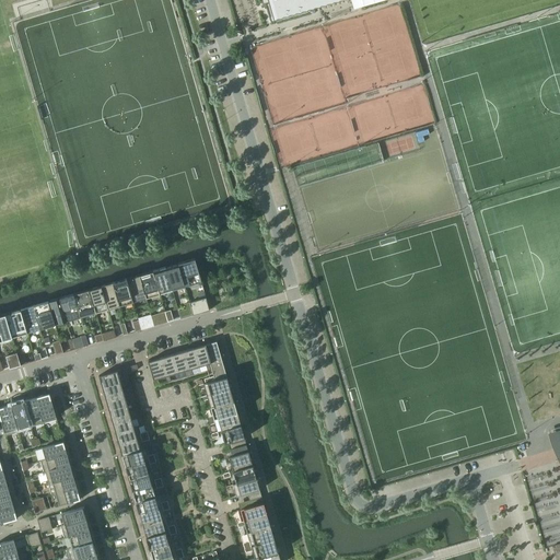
[(267,0),(268,3),(265,4),(270,22),(275,21),(277,20),(281,19),(282,18),(287,18),(289,15),(293,15),(295,14),(300,13),(302,12),(306,11),(307,10),(312,10),(314,9),(318,8),(321,7),(325,6),(327,4),(331,4),(333,3),(337,2),(339,1),(343,0),(267,0)]
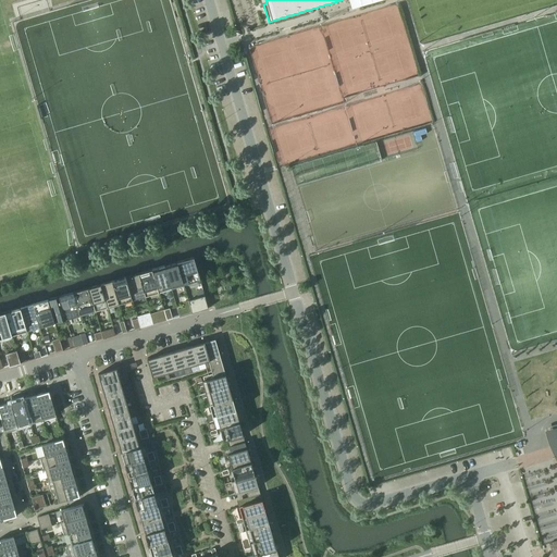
[(176,262),(184,285),(200,281),(193,258),(176,262)]
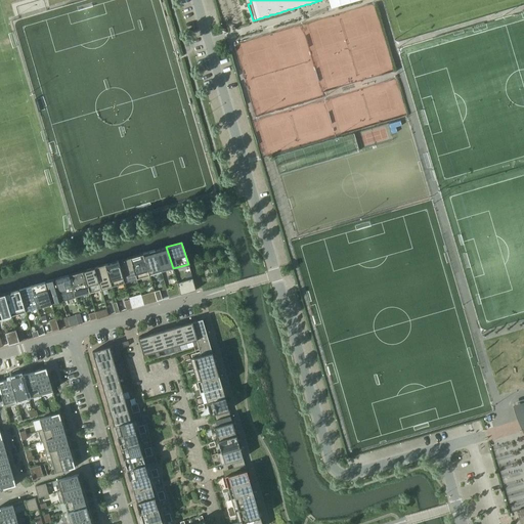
[(155,250),(161,271),(173,268),(166,247),(155,250)]
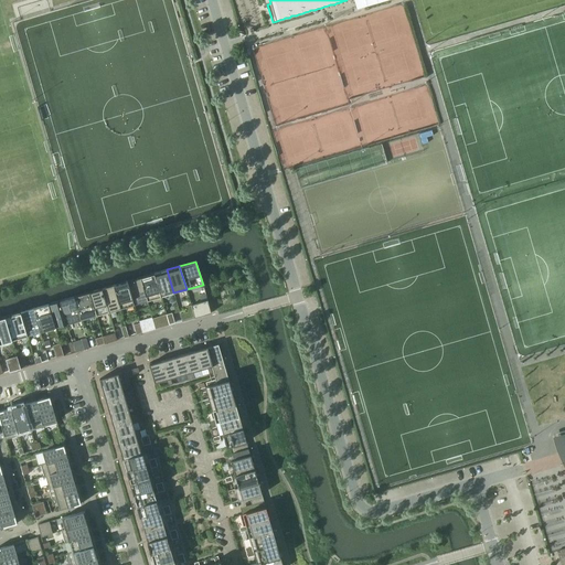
[(173,292),(167,269),(153,274),(161,297),(173,292)]
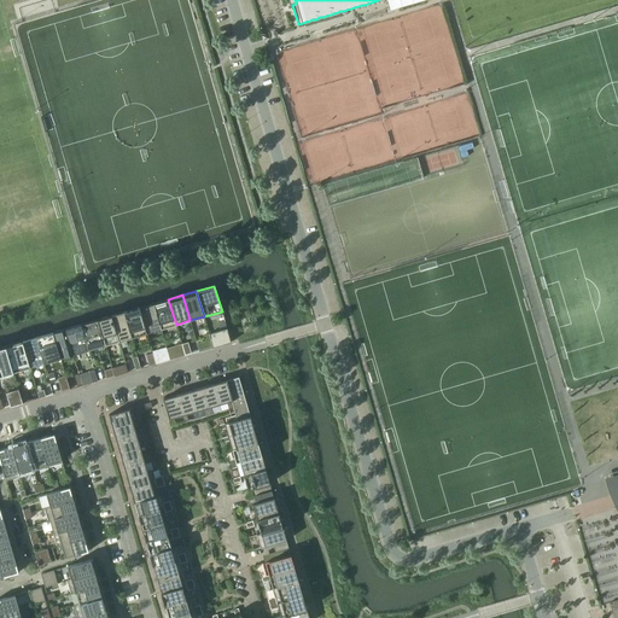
[(168,299),(153,303),(161,328),(176,325),(168,299)]
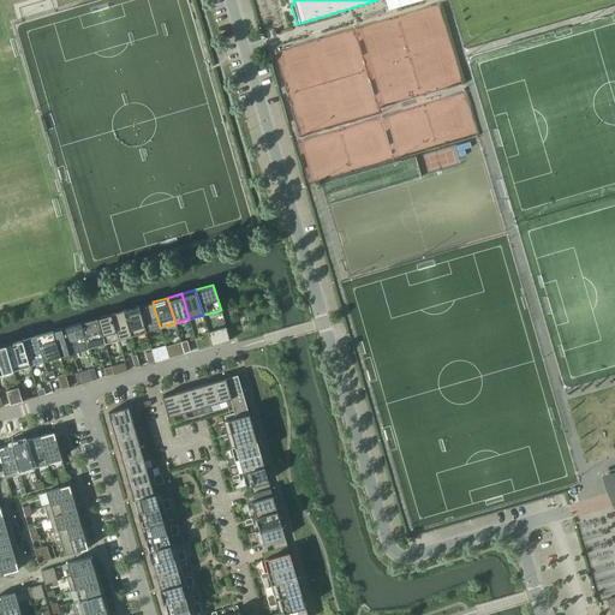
[(138,306),(145,332),(160,327),(153,302),(138,306)]
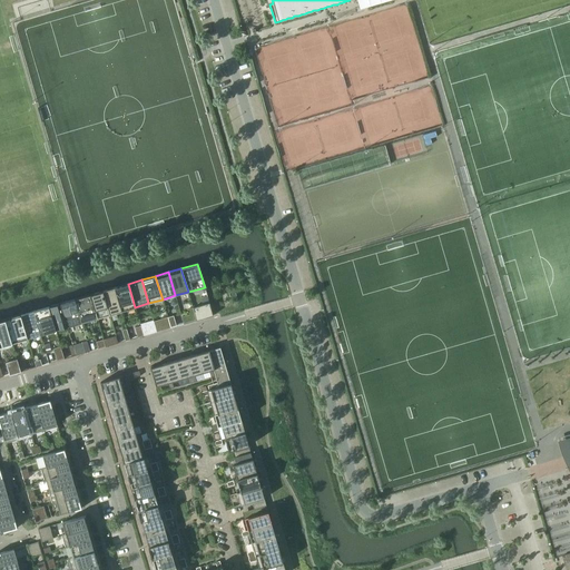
[(115,287),(121,312),(135,307),(128,284),(115,287)]
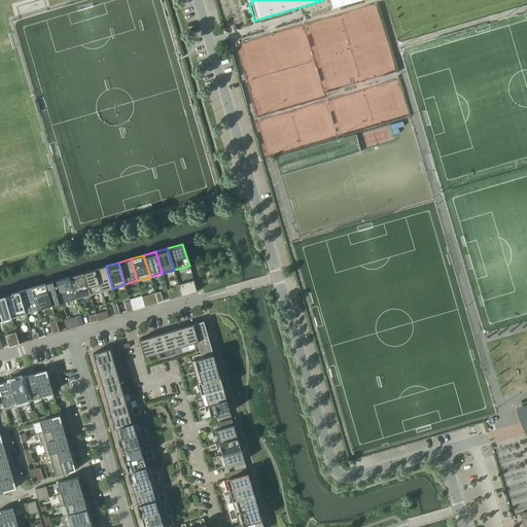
[(95,269),(101,291),(112,288),(106,266),(95,269)]
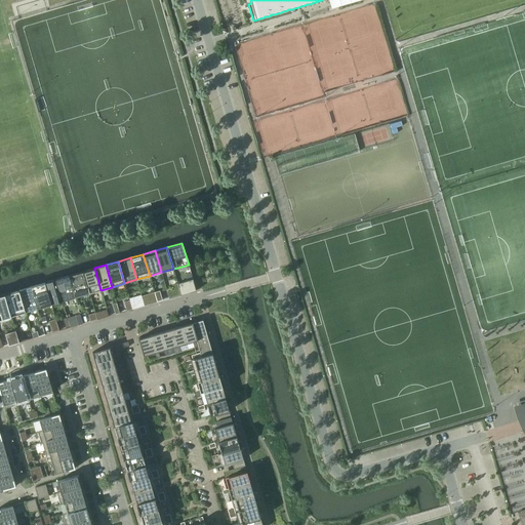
[(83,272),(89,293),(101,290),(94,268),(83,272)]
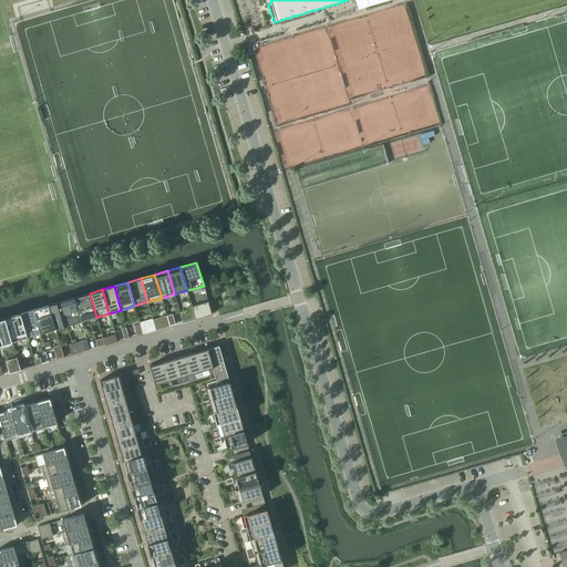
[(96,317),(90,294),(74,298),(81,321),(96,317)]
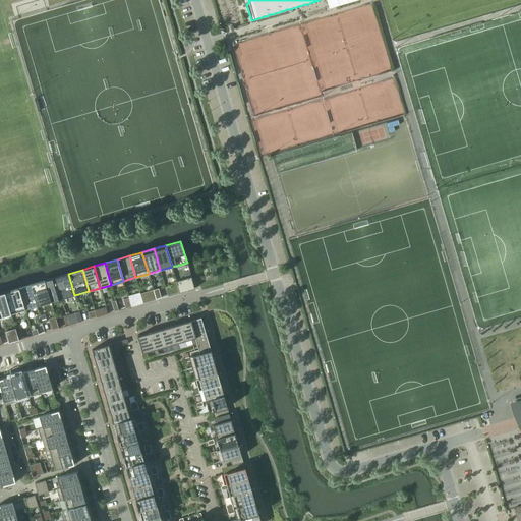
[(54,278),(60,299),(73,295),(67,274),(54,278)]
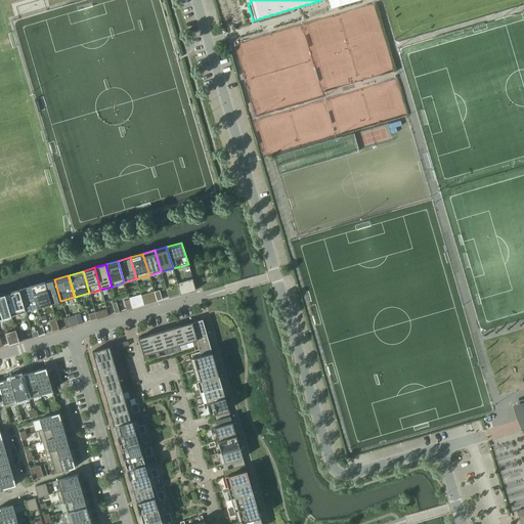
[(177,282),(177,284),(180,293),(180,294),(180,295),(181,295),(187,293),(195,291),(192,278),(177,282)]
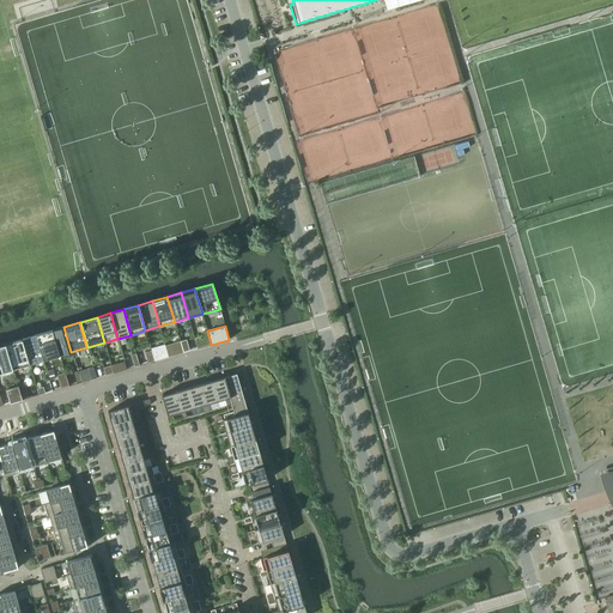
[(64,327),(52,331),(59,356),(71,352),(64,327)]
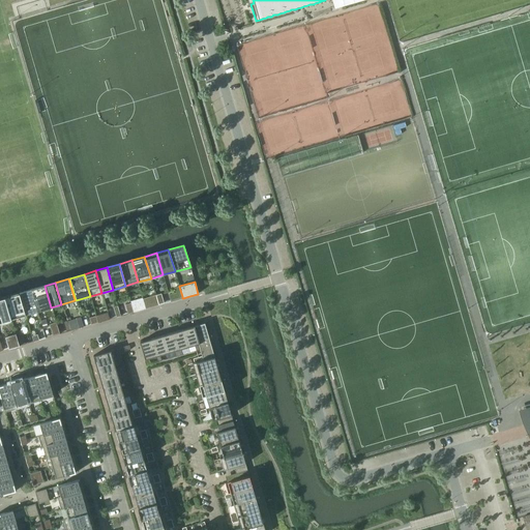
[(31,290),(37,312),(51,307),(45,286),(31,290)]
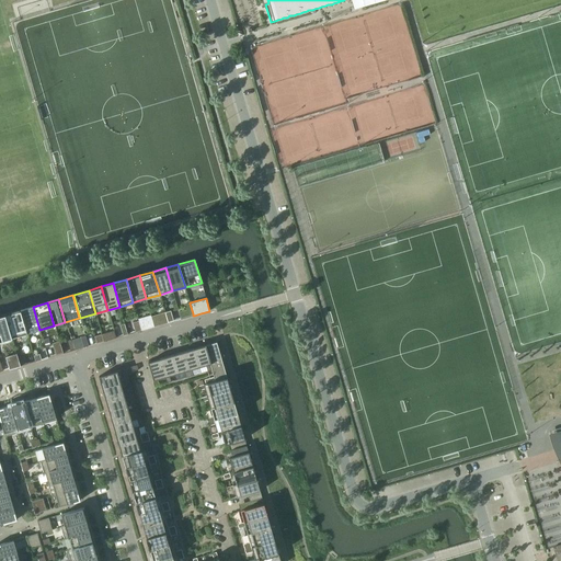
[(193,316),(190,304),(184,306),(187,317),(193,316)]
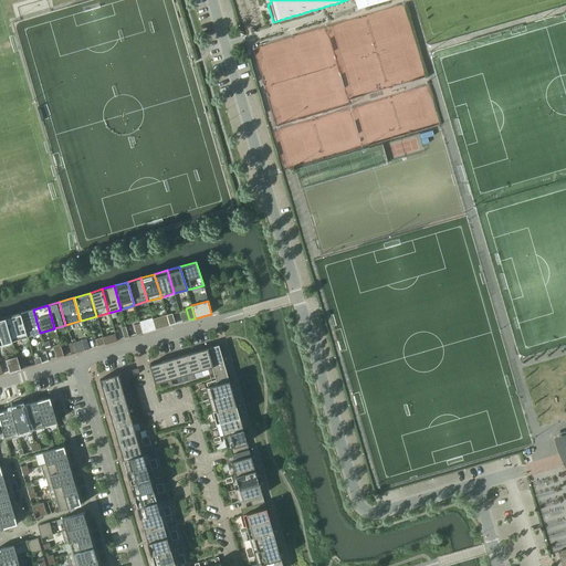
[(40,333),(33,310),(21,313),(28,336),(40,333)]
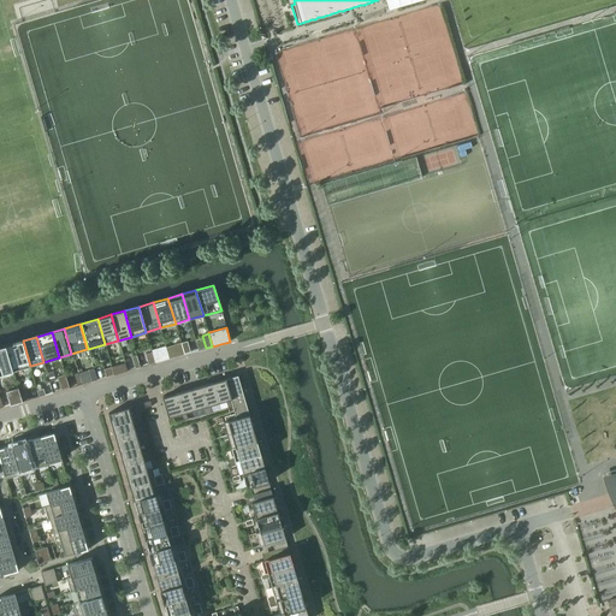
[(30,366),(23,341),(10,344),(6,345),(10,357),(13,371),(30,366)]
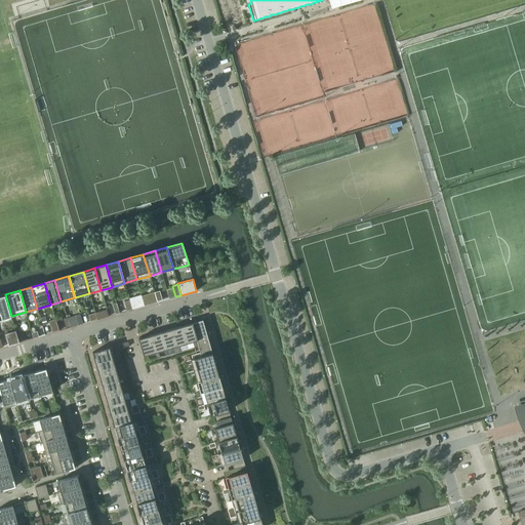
[(160,300),(162,300),(159,291),(154,292),(157,303),(160,301),(160,300)]
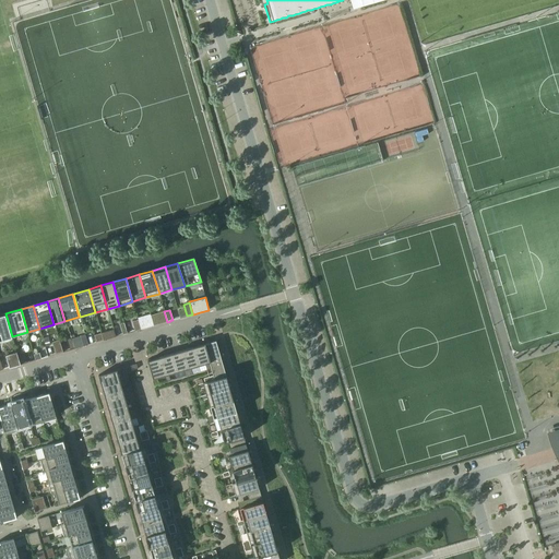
[(0,314),(0,339),(9,336),(10,335),(11,336),(12,336),(9,324),(6,313),(0,314)]
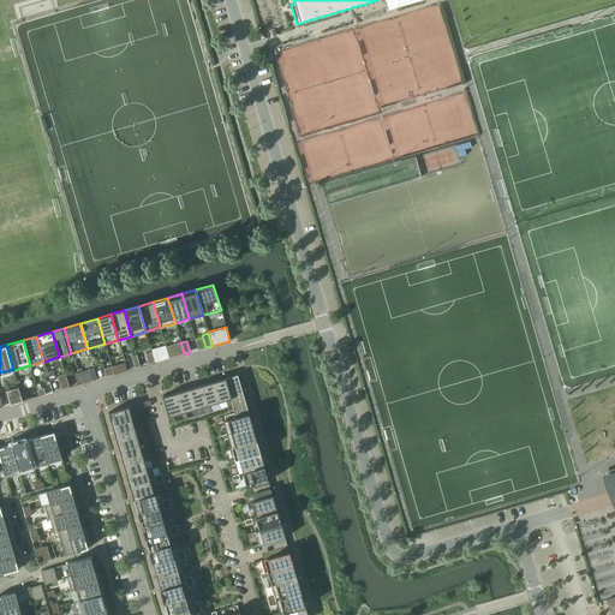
[(172,345),(165,347),(168,358),(169,358),(169,356),(174,354),(172,345)]
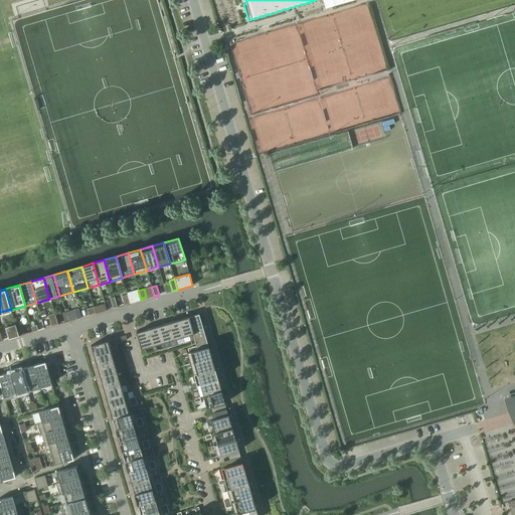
[(95,314),(93,307),(87,309),(89,316),(90,315),(95,314)]
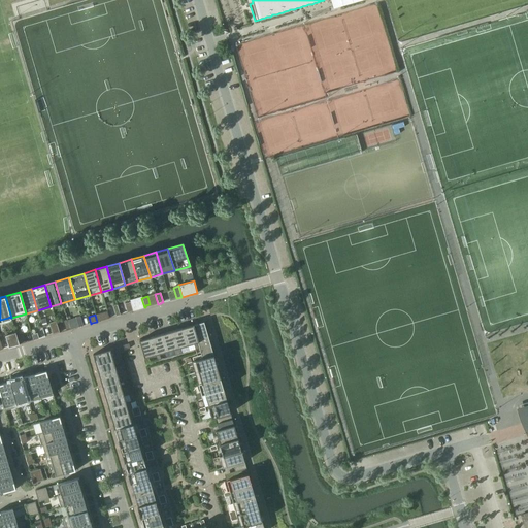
[(48,323),(53,335),(60,333),(57,325),(56,321),(48,323)]
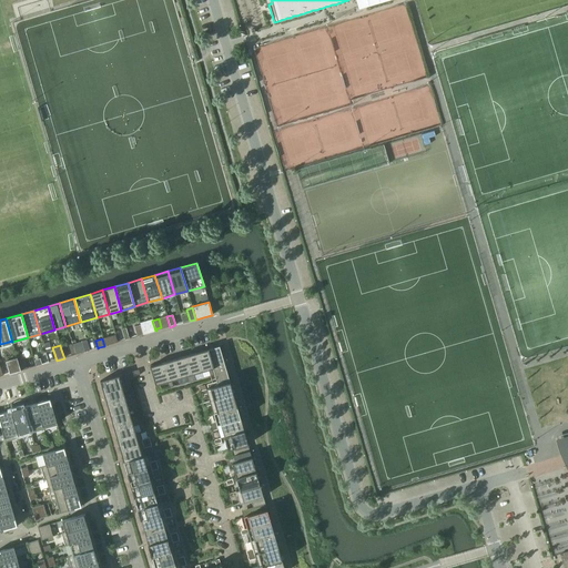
[(216,382),(217,385),(217,386),(230,383),(219,346),(208,350),(212,368),(214,375),(216,382)]
